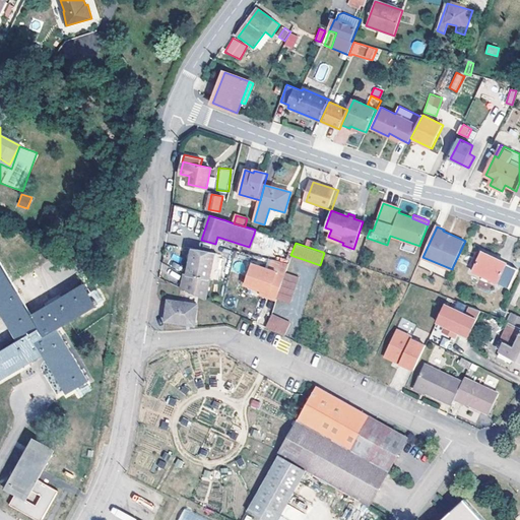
[(404,243),(402,249),(413,252),(415,247),(404,243)]
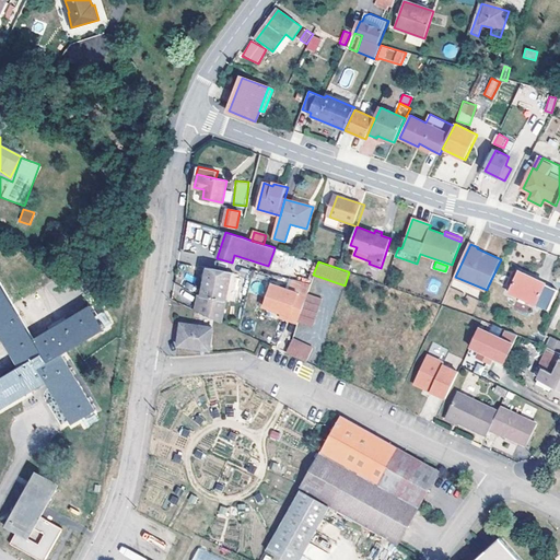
[(202,295),(226,301),(232,277),(233,277),(234,272),(209,267),(202,295)]
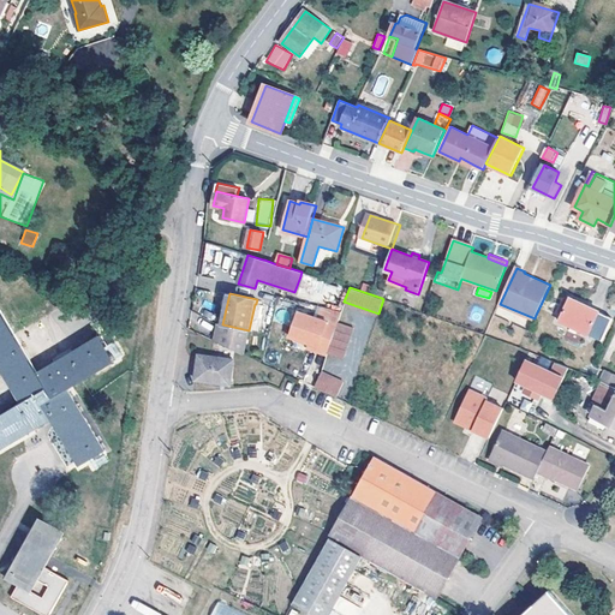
[(571,298),(560,321),(603,340),(613,318),(571,298)]
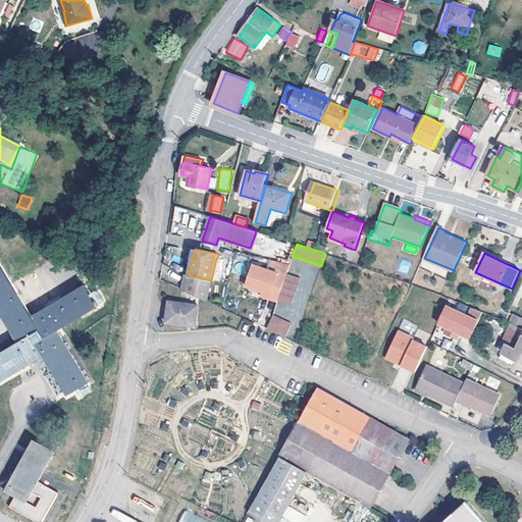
[(0,310),(20,344),(0,355),(0,382),(45,356),(68,396),(90,383),(59,331),(98,309),(86,288),(33,318),(0,263),(0,310)]
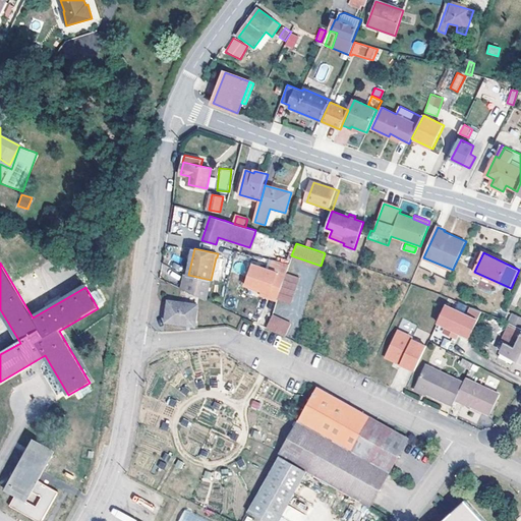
[(268,295),(278,298),(286,274),(253,263),(246,284),(262,290),(269,292),(268,295)]
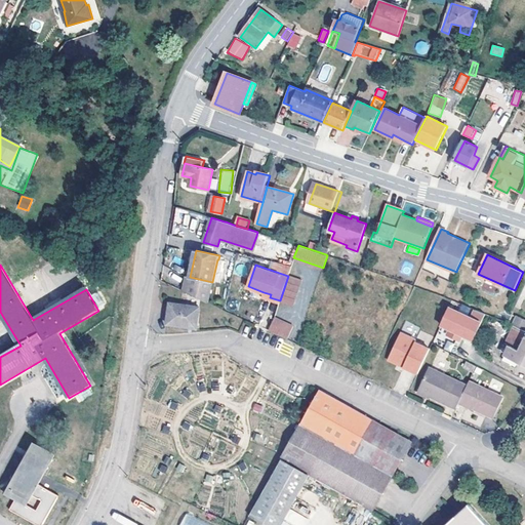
[(288,276),(280,300),(293,306),(303,278),(289,274),(288,276)]
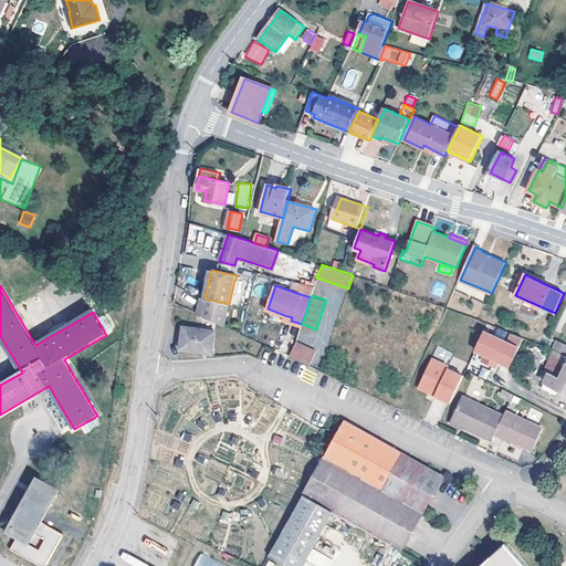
[(198,312),(224,324),(229,304),(205,299),(200,297),(198,312)]
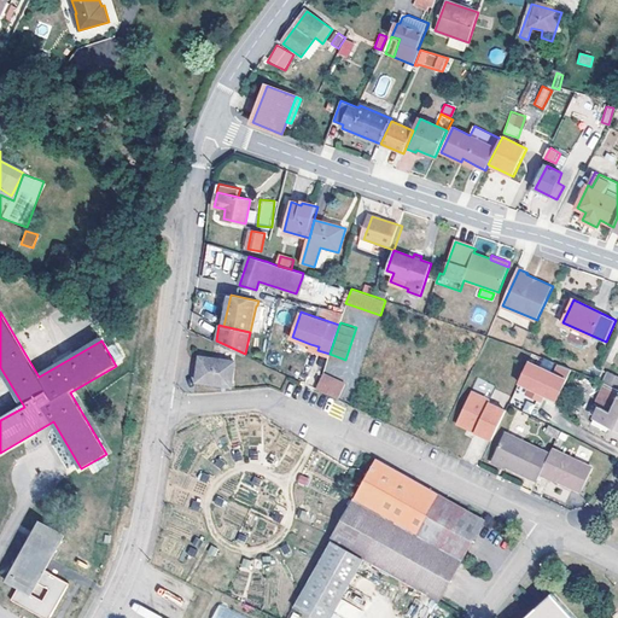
[(203,355),(199,380),(235,385),(239,361),(203,355)]
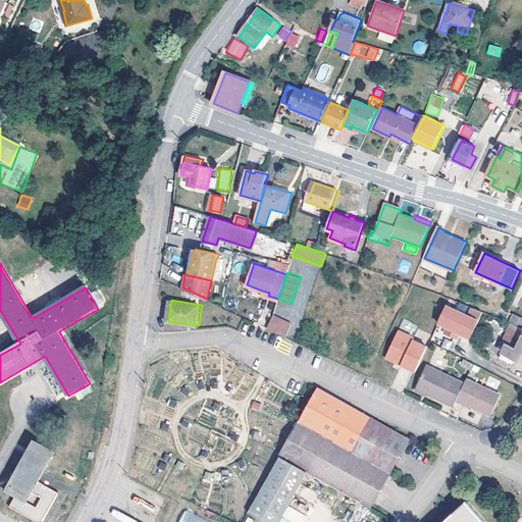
[(274,312),(281,313),(282,303),(276,302),(274,312)]
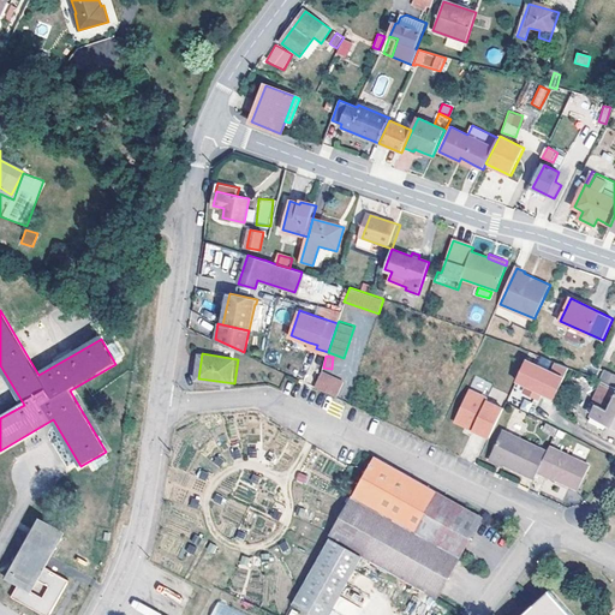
[(526,360),(517,381),(529,386),(526,392),(538,398),(541,392),(555,398),(568,368),(556,363),(553,372),(526,360)]
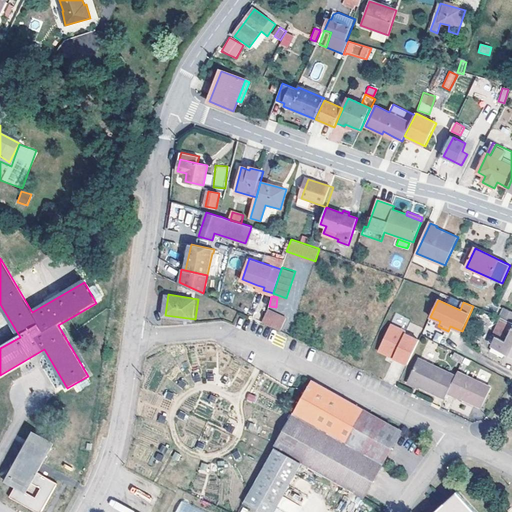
[(268,308),(264,321),(282,328),(287,315),(268,308)]
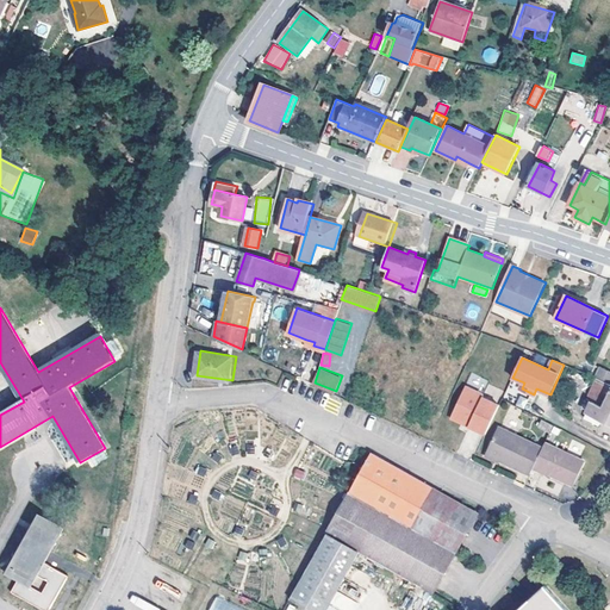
[(609,383),(598,378),(589,399),(592,402),(585,417),(584,419),(598,425),(599,424),(602,419),(609,422),(609,383)]
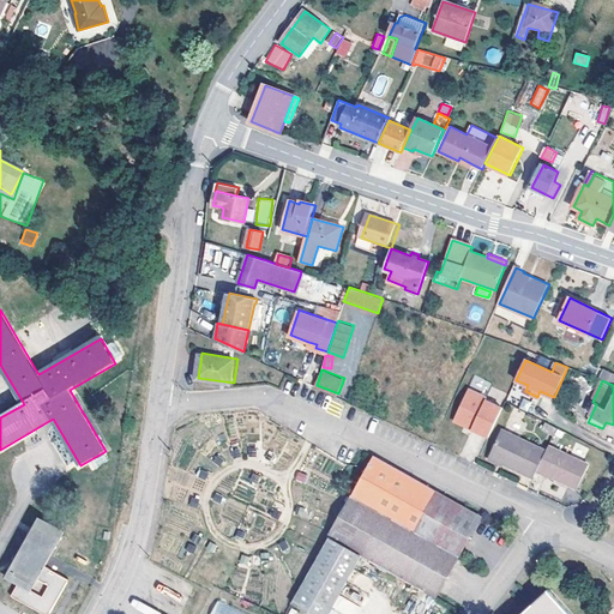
[(473,428),(489,437),(503,408),(486,399),(487,397),(469,389),(456,417),(474,426),(473,428)]
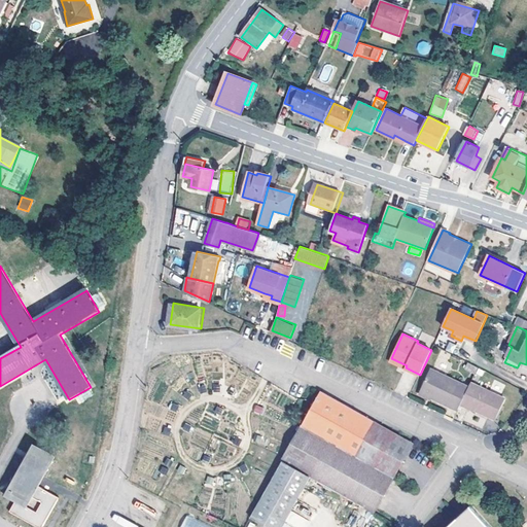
[(407,365),(391,358),(390,360),(406,367),(407,365)]
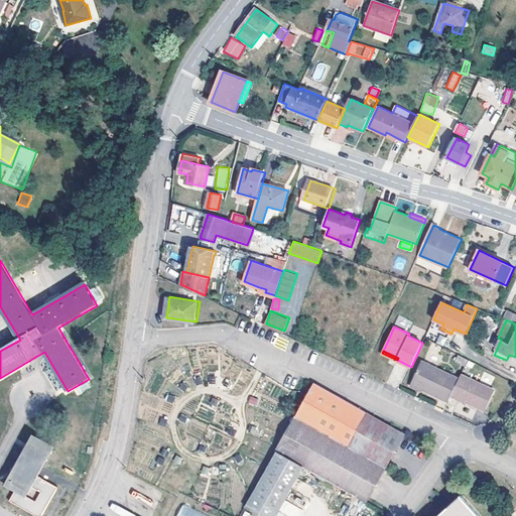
[(466,366),(467,365),(469,359),(460,354),(457,361),(466,366)]
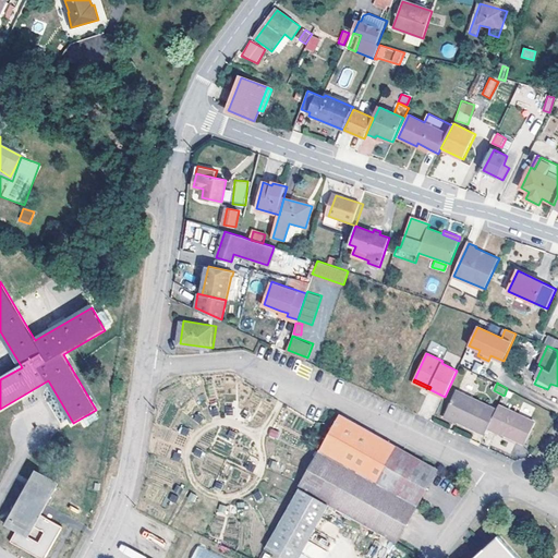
[(507,388),(505,395),(511,398),(514,392),(507,388)]
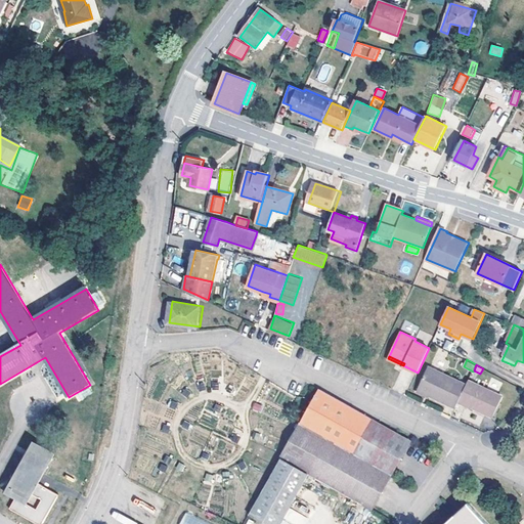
[(457,403),(460,398),(467,385),(428,366),(418,389),(455,407),(457,403)]
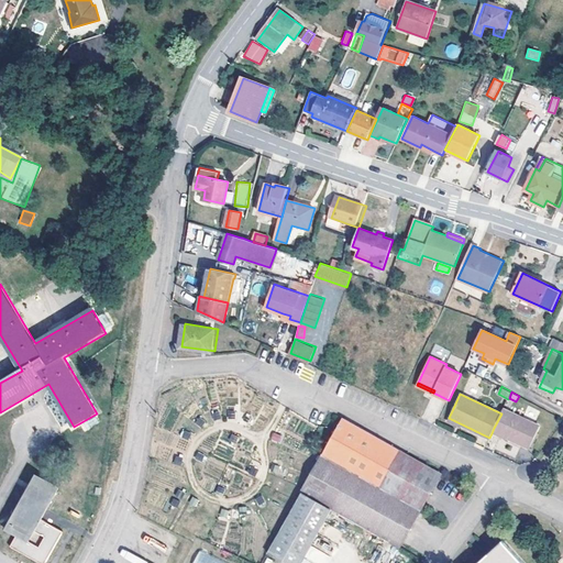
[(504,409),(501,414),(494,428),(507,434),(506,437),(529,448),(540,426),(504,409)]
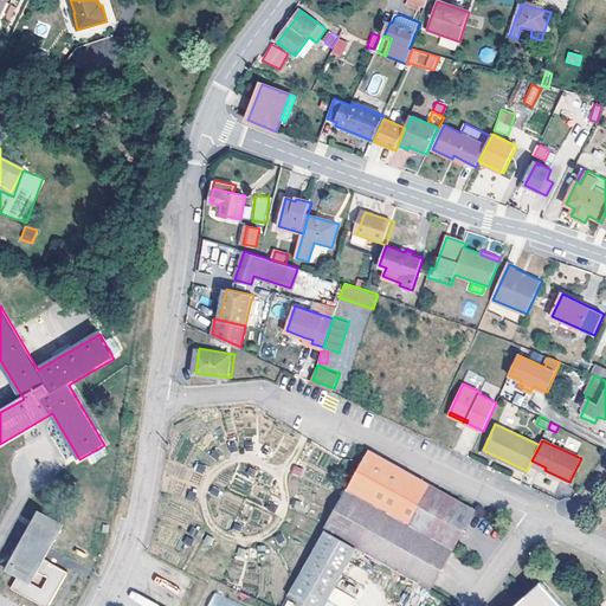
[(475,510),(369,451),(363,461),(362,463),(289,597),(304,605),(324,605),(358,547),(431,588),(475,510)]
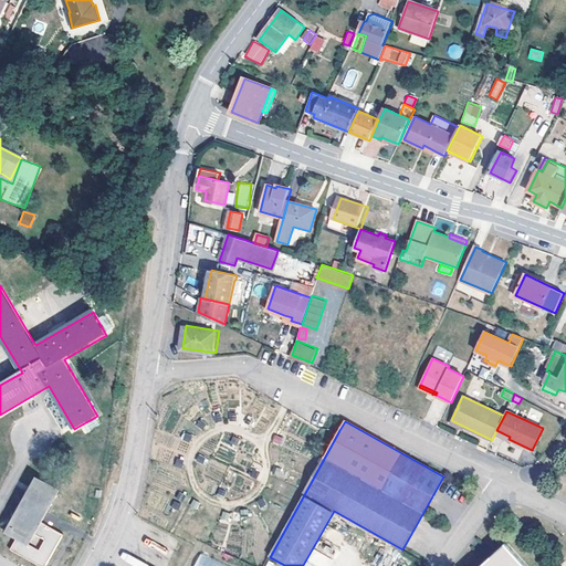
[(507,441),(509,439),(510,437),(496,430),(494,436),(507,441)]
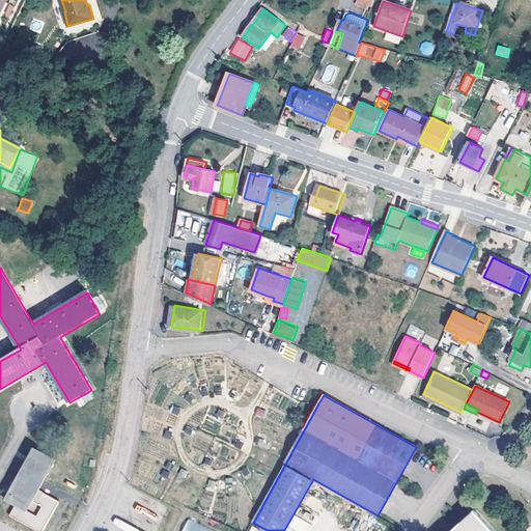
[(16,506),(9,516),(34,530),(44,530),(59,504),(38,492),(56,460),(34,449),(5,500),(16,506)]
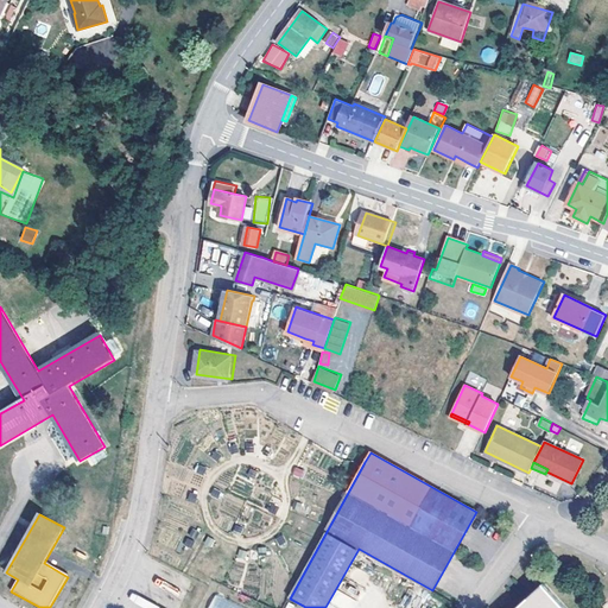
[(565,607),(544,584),(517,607),(565,607)]
